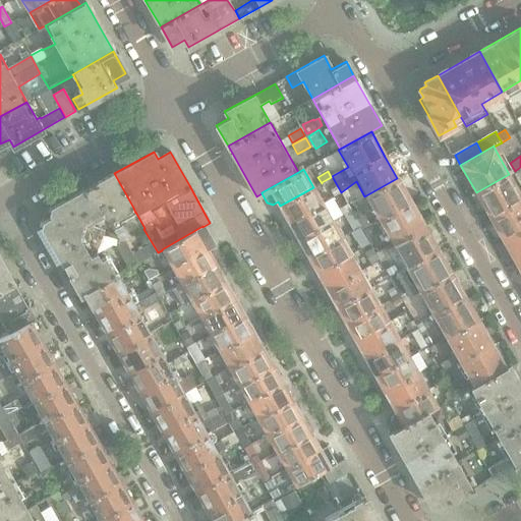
[(117,217),(133,208),(114,173),(52,209),(51,214),(53,217),(55,222),(103,236),(105,232),(92,227),(106,218),(119,240),(120,242),(125,242),(129,249),(132,247),(128,241),(129,240),(121,228),(123,227),(117,217)]
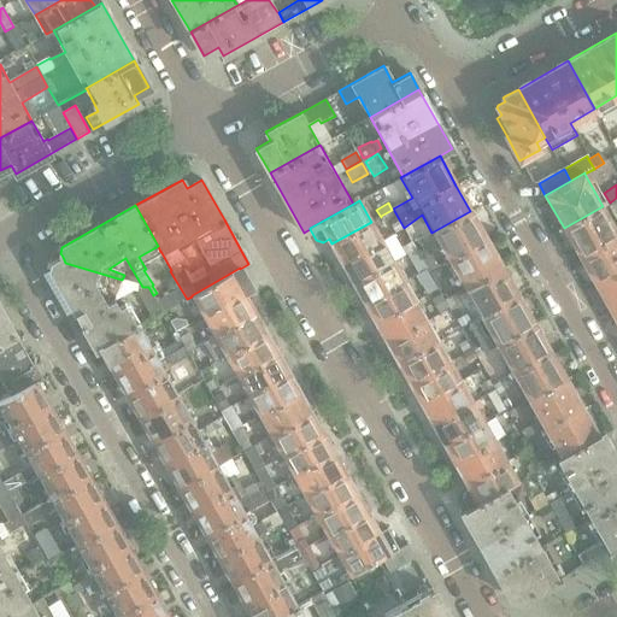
[(616,274),(616,231),(603,206),(564,228),(595,286),(616,274)]
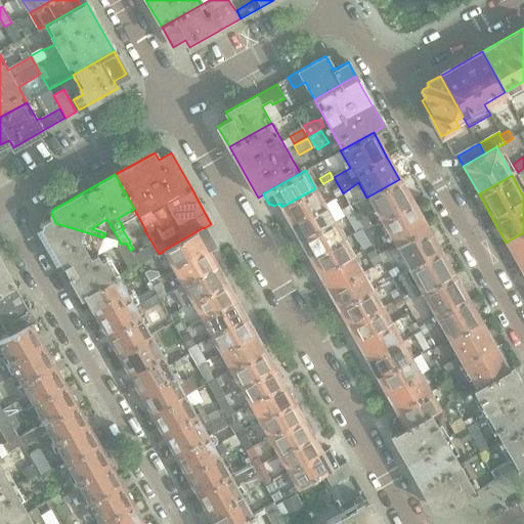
[(343,193),(333,178),(323,183),(334,200),(343,193)]
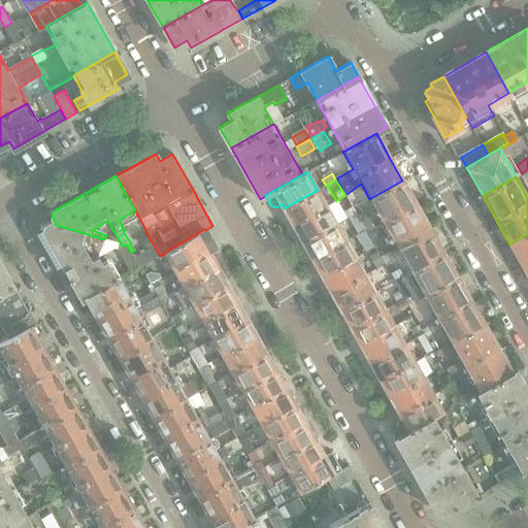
[(429,228),(402,180),(369,199),(396,246),(429,228)]
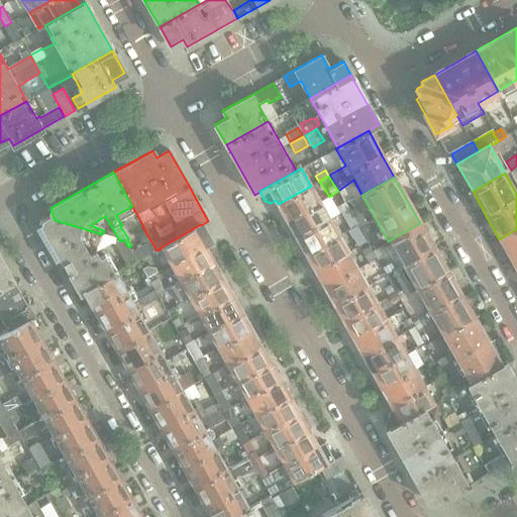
[(288,220),(321,202),(311,186),(278,204),(288,220)]
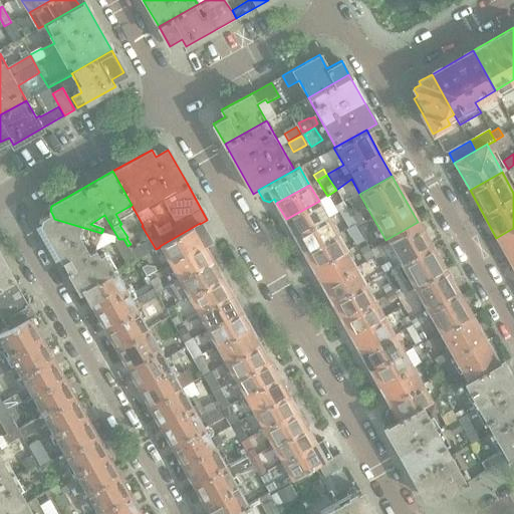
[(345,206),(337,191),(330,195),(338,210),(345,206)]
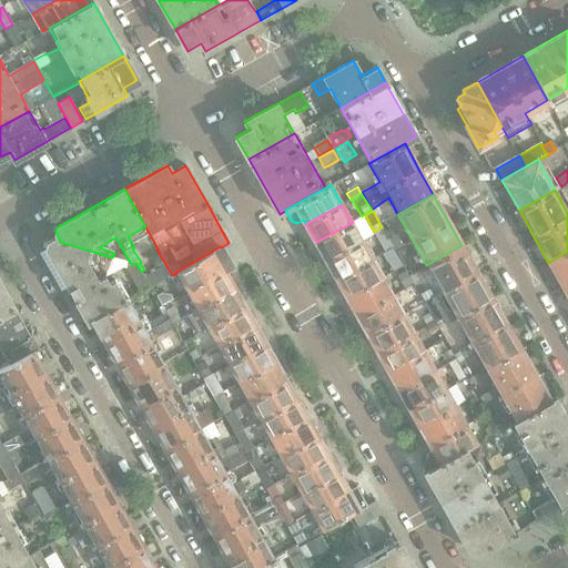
[(326,261),(363,240),(353,222),(316,242),(326,261)]
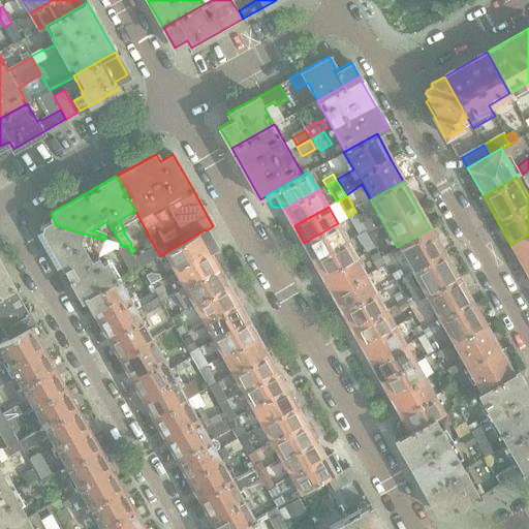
[(366,231),(355,215),(349,219),(359,235),(366,231)]
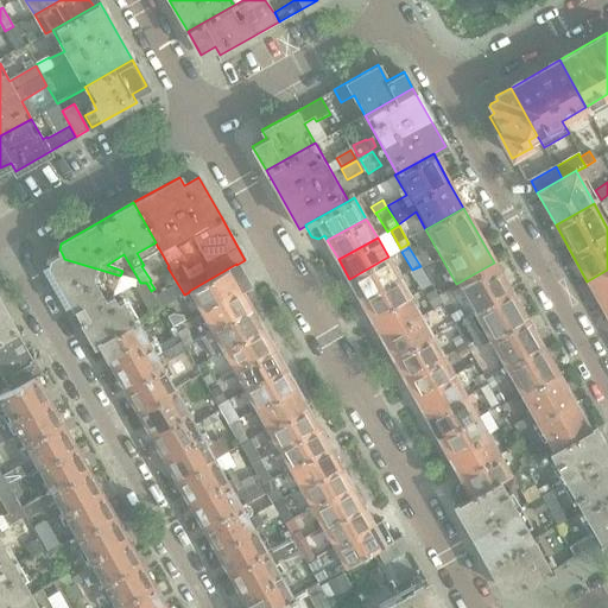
[(432,264),(425,251),(416,255),(423,268),(432,264)]
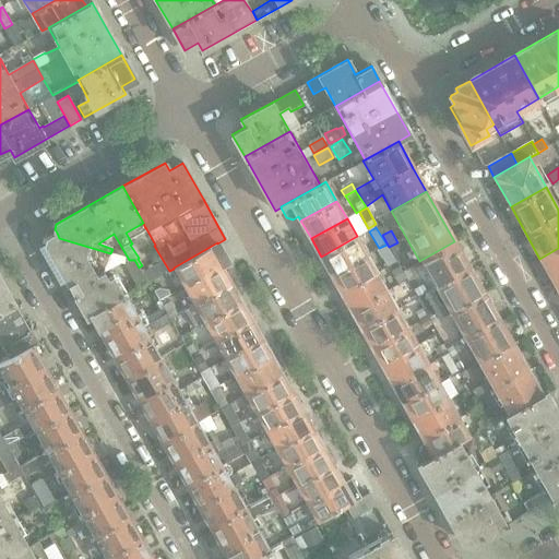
[(104,273),(110,253),(59,238),(57,233),(47,239),(45,244),(86,318),(91,316),(125,296),(116,280),(111,282),(106,272),(104,273)]
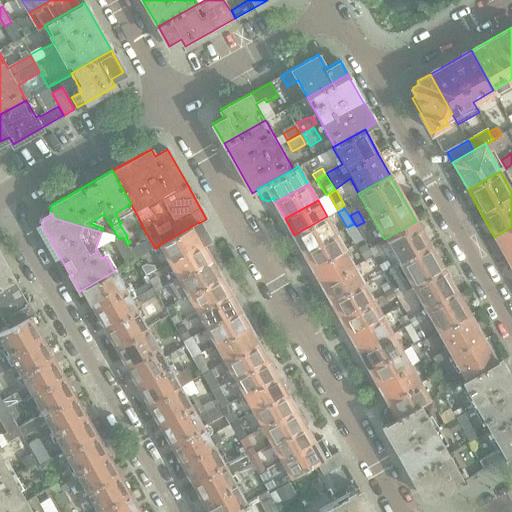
[(303,251),(336,232),(327,216),(294,235),(303,251)]
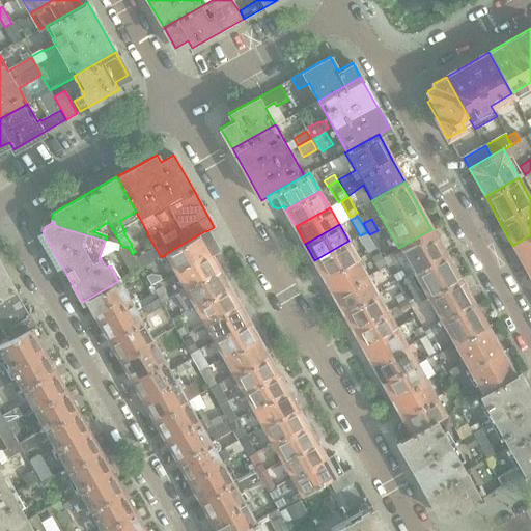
[(426,297),(459,278),(431,229),(398,248),(414,274),(403,280),(416,303),(426,297)]
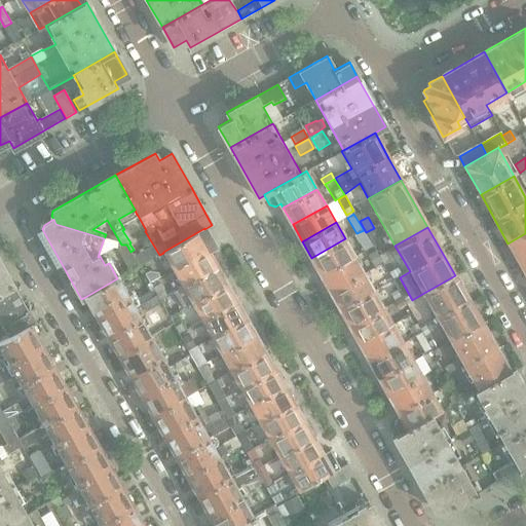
[(215,247),(204,229),(204,228),(163,252),(163,253),(173,269),(208,251),(215,247)]
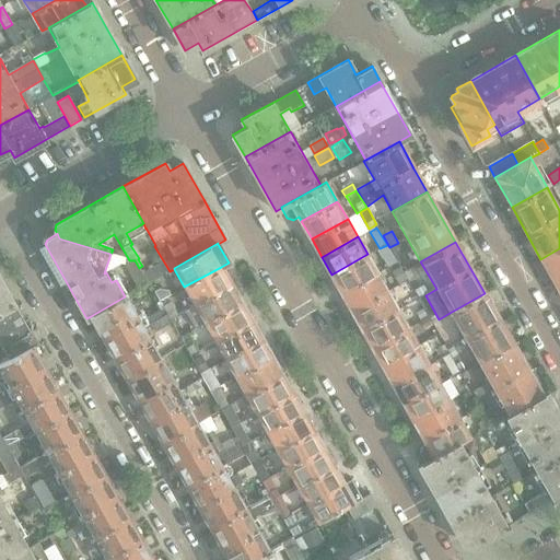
[(404,252),(398,244),(391,248),(395,257),(404,252)]
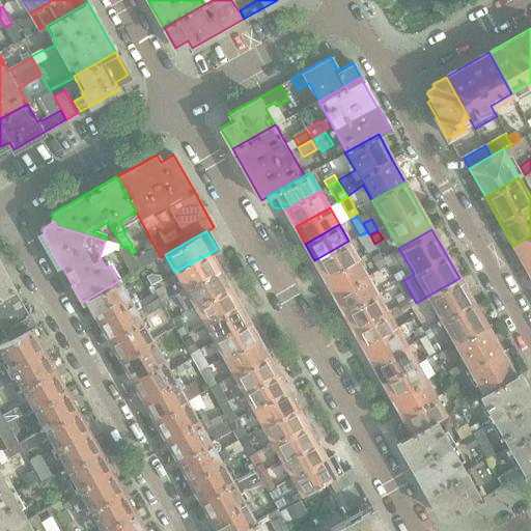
[(530,235),(512,246),(530,277),(530,235)]
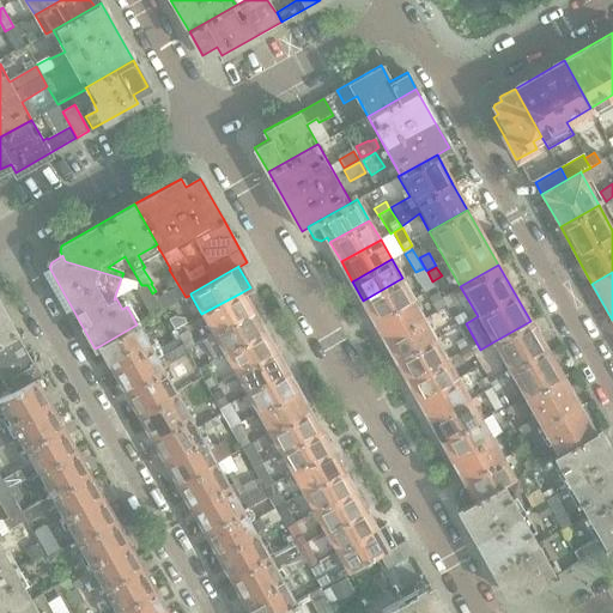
[(374,320),(413,298),(402,278),(363,301),(374,320)]
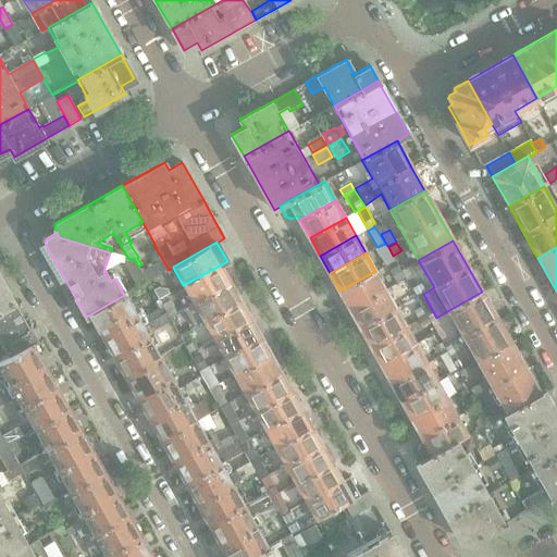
[(141,272),(138,267),(134,259),(128,259),(125,258),(124,263),(137,287),(147,282),(141,272)]
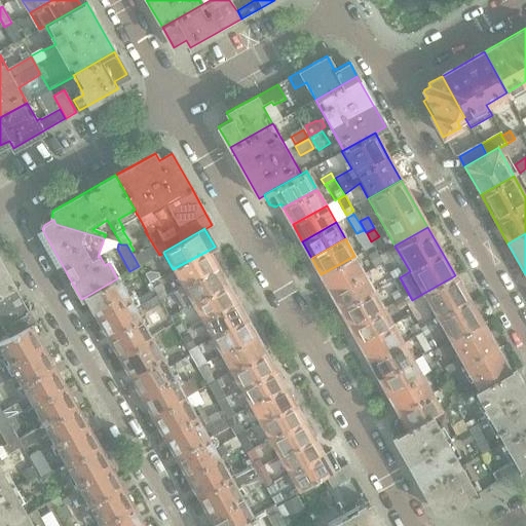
[(139,266),(156,256),(151,247),(134,257),(139,266)]
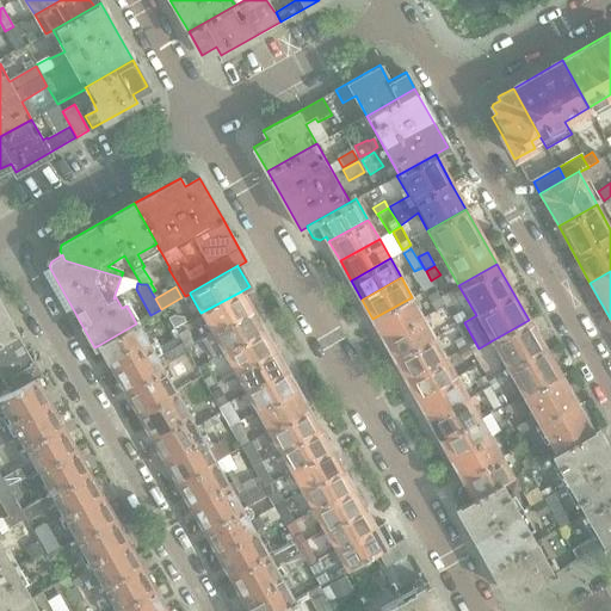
[(213,333),(252,310),(241,291),(201,313),(213,333)]
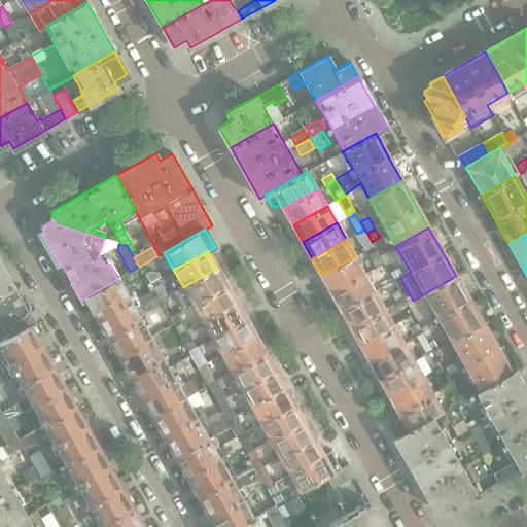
[(383,264),(377,252),(369,256),(375,268),(383,264)]
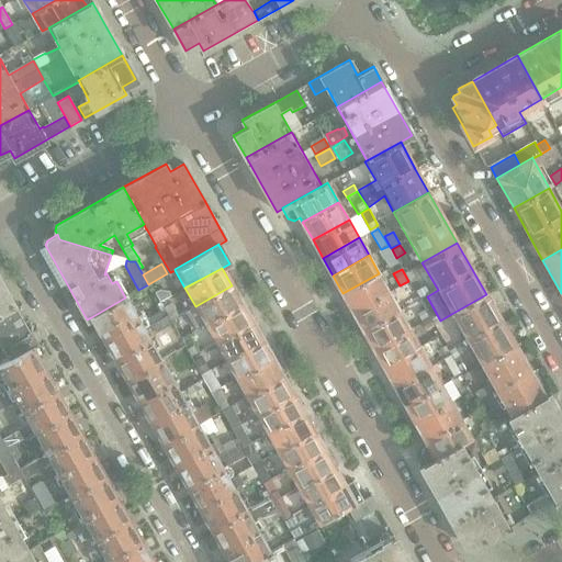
[(352,312),(390,291),(379,273),(343,293),(352,312)]
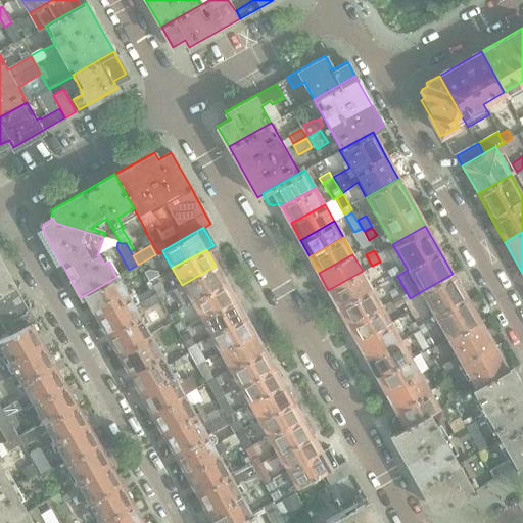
[(35,323),(13,285),(0,260),(0,321),(1,322),(0,322),(8,336),(0,341),(31,325),(35,323)]
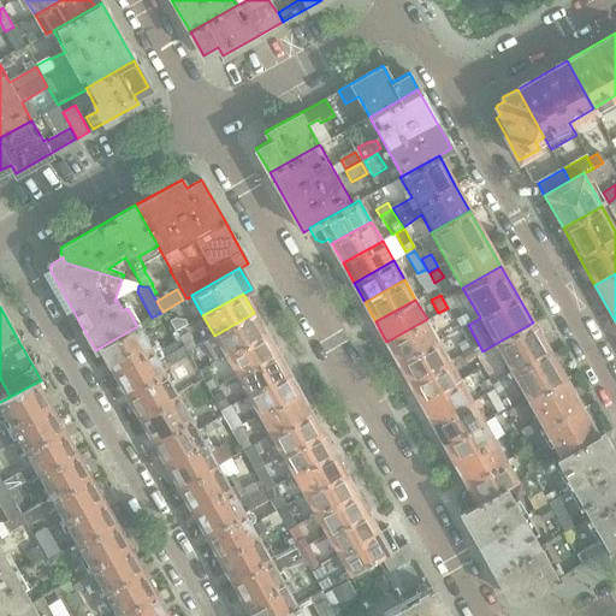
[(225,356),(266,333),(254,313),(214,336),(214,337),(203,343),(214,362),(225,355),(225,356)]
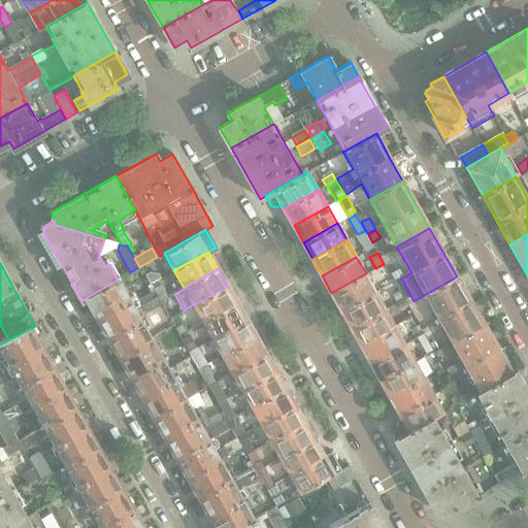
[(403,276),(399,269),(391,274),(395,282),(403,276)]
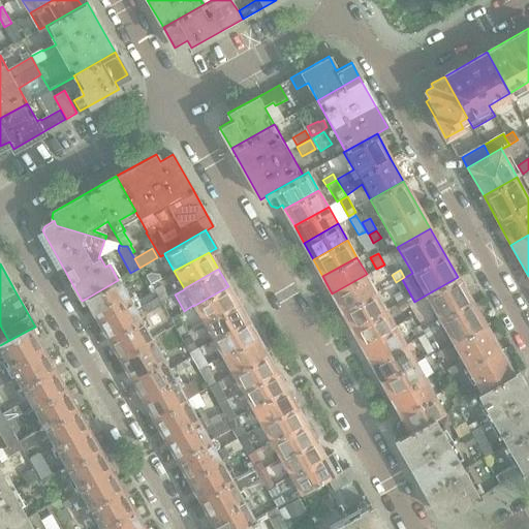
[(342,311),(376,291),(367,274),(332,293),(342,311)]
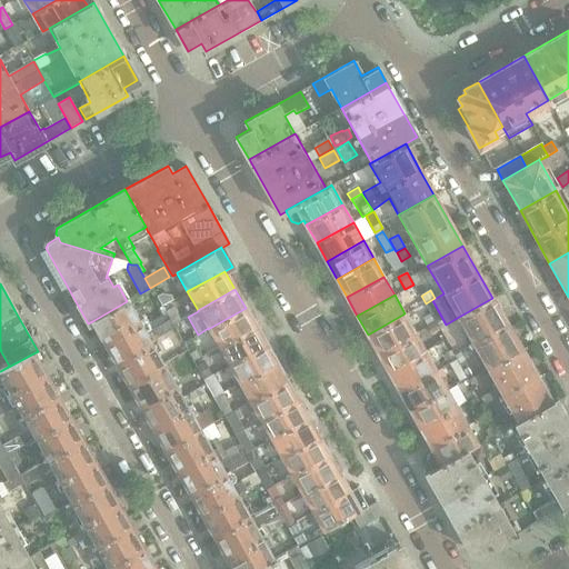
[(161,307),(172,300),(171,297),(161,296),(157,298),(161,307)]
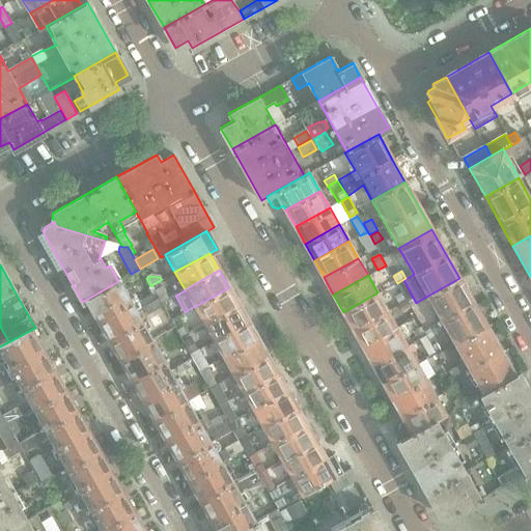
[(486,326),(475,305),(459,278),(426,297),(436,313),(418,324),(420,327),(423,332),(438,324),(442,332),(445,330),(453,344),(486,326)]
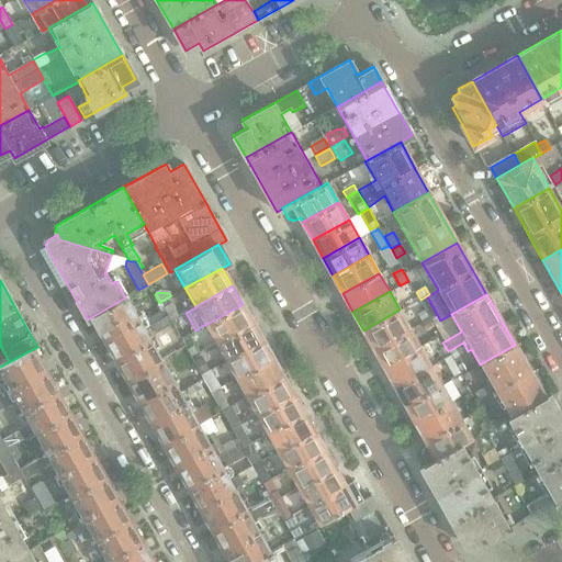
[(161,360),(148,338),(172,324),(170,322),(167,315),(163,318),(150,326),(144,329),(125,298),(91,317),(126,380),(161,360)]
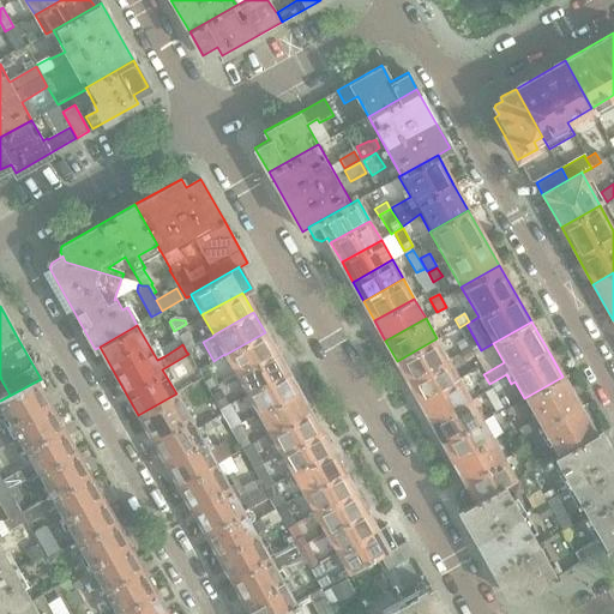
[(196,345),(187,331),(179,337),(182,344),(186,351),(196,345)]
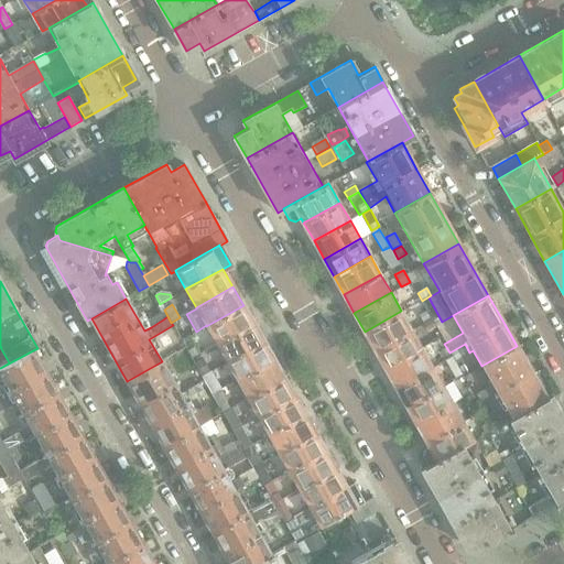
[(167,316),(164,310),(161,305),(155,308),(159,314),(148,321),(151,327),(163,320),(167,316)]
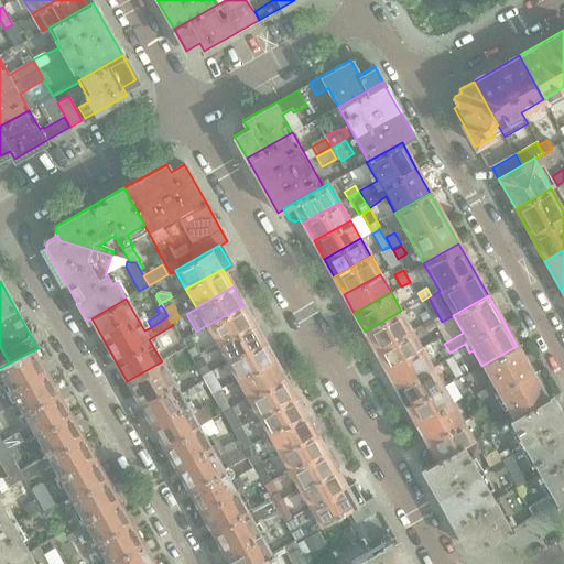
[(217,344),(253,323),(243,305),(206,326),(217,344)]
